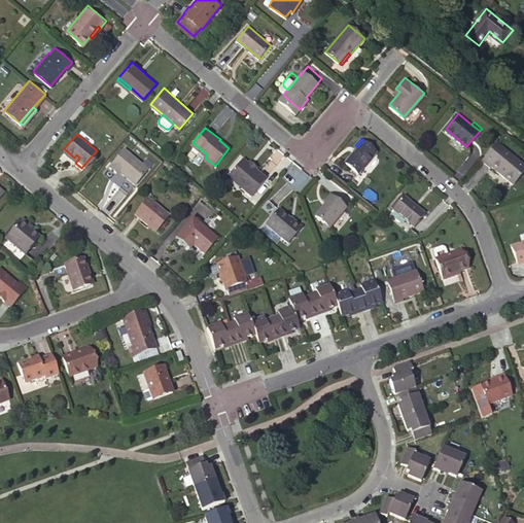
[(376,150),(363,140),(357,147),(345,161),(358,172),(376,150)]
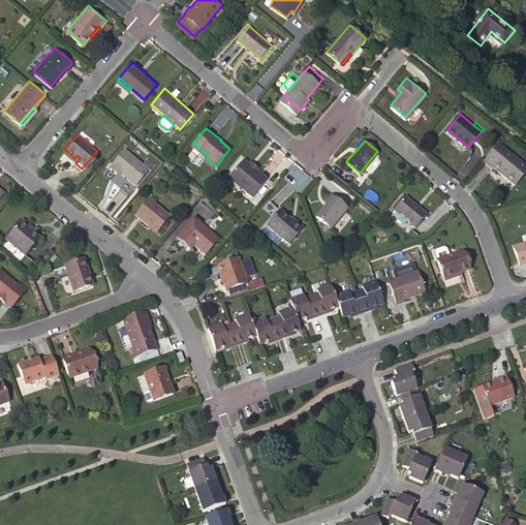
[(498,141),(483,159),(492,166),(494,165),(515,183),(525,171),(525,163),(498,141)]
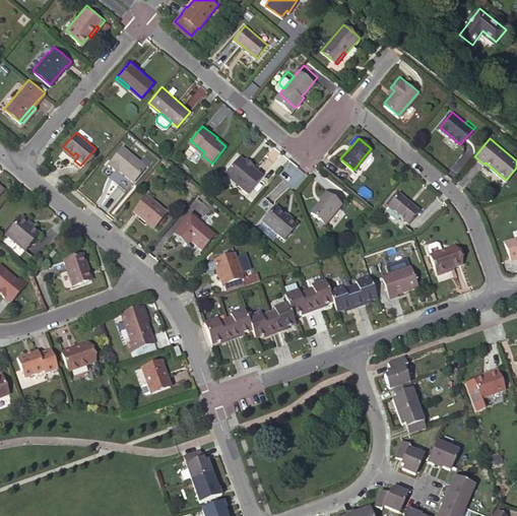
[(117,167),(119,170),(126,175),(119,184),(126,190),(151,159),(145,154),(141,160),(123,144),(109,164),(115,169),(117,167)]
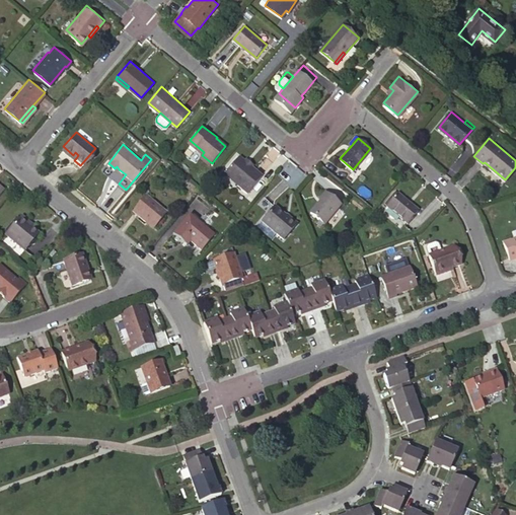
[(250,163),(244,158),(238,153),(224,169),(226,170),(227,174),(230,176),(233,176),(239,181),(237,182),(247,191),(262,173),(250,163)]
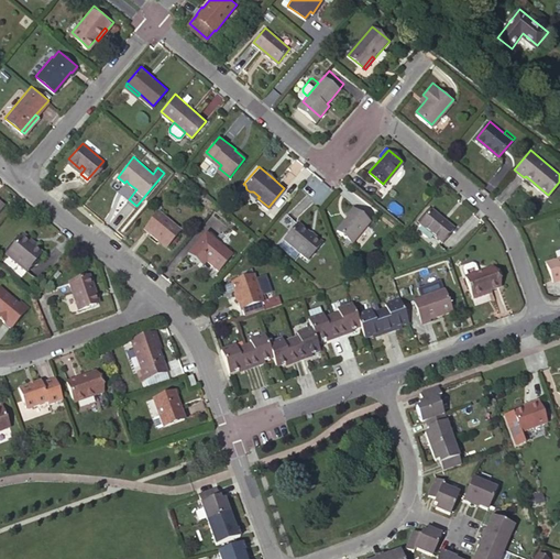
[(348,214),(337,228),(351,241),(370,219),(353,205),(347,212),(348,214)]
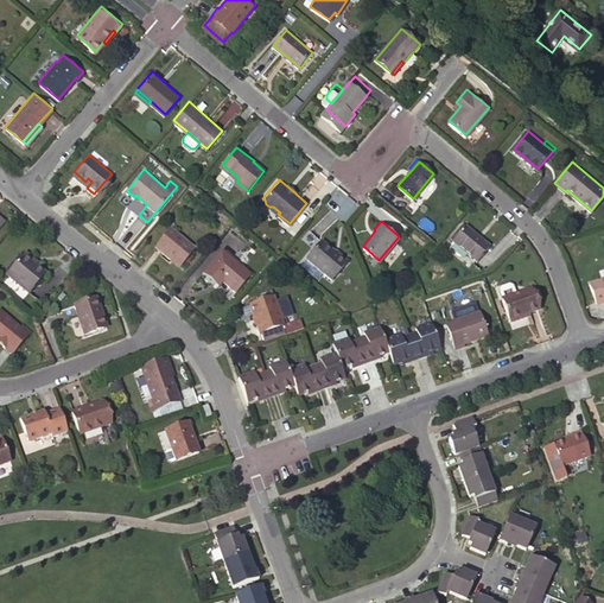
[(466,224),(453,239),(478,259),(490,245),(466,224)]
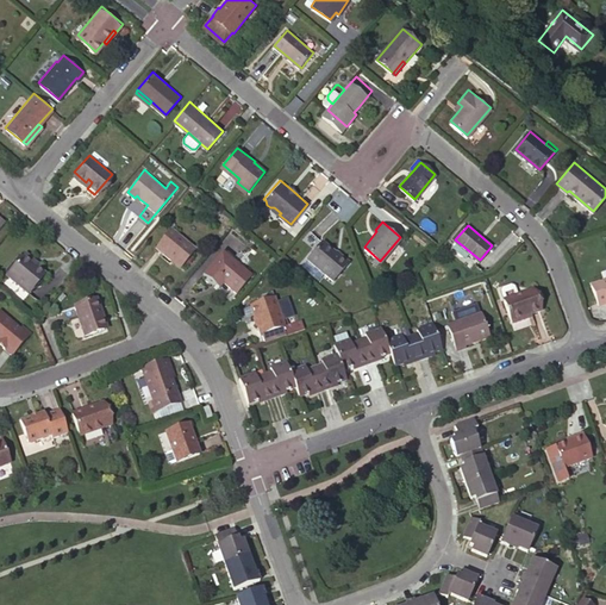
[(173,228),(157,245),(172,259),(173,257),(182,264),(197,247),(173,228)]
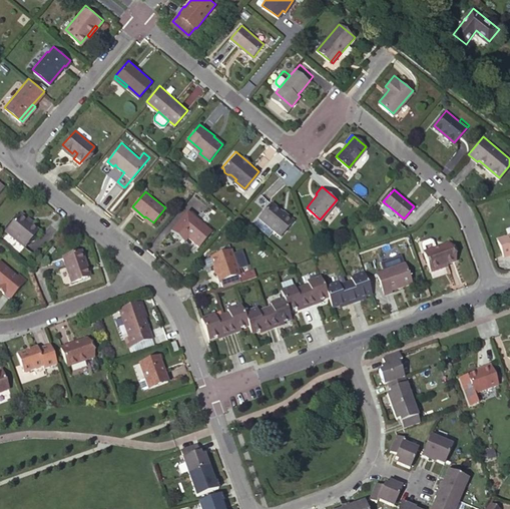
[(267,207),(261,215),(282,233),(295,218),(274,200),(273,201),(263,192),(257,199),(267,207)]
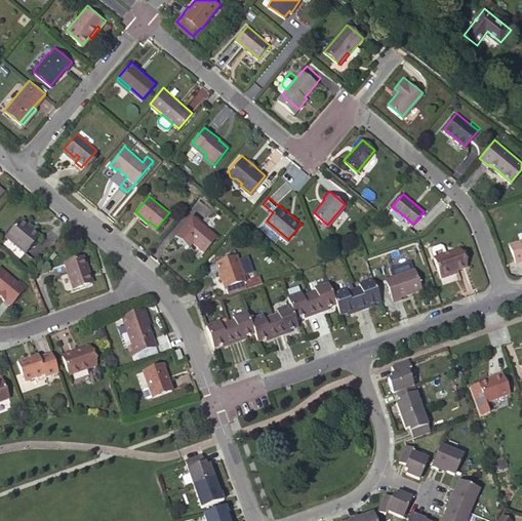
[(25,214),(23,216),(34,226),(36,223),(25,214)]
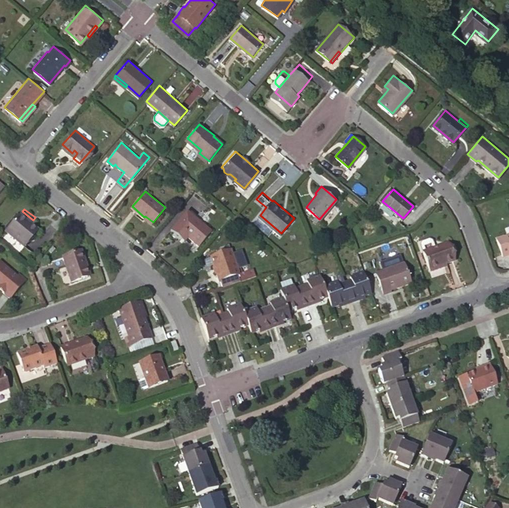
[(186,233),(189,236),(200,244),(213,229),(188,209),(172,228),(182,237),(186,233)]
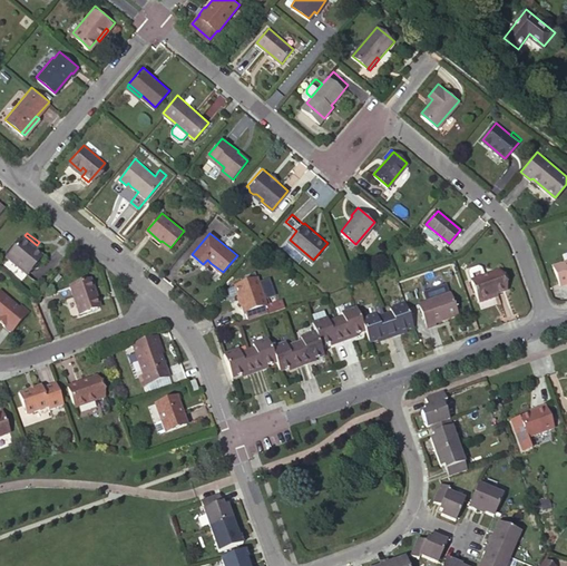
[(37,245),(25,235),(9,254),(29,271),(45,252),(37,245)]
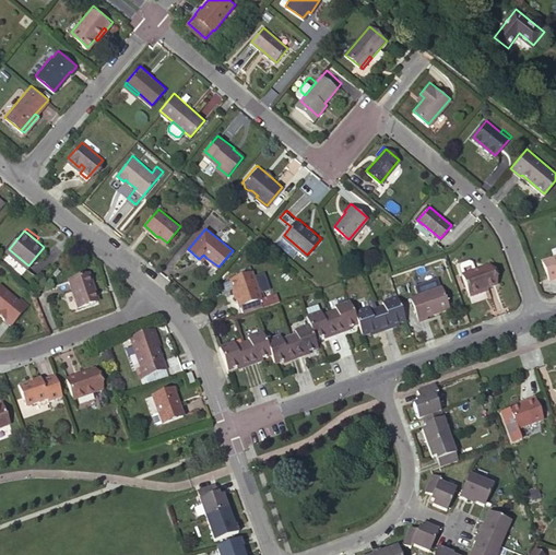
[(549,278),(555,275),(555,254),(543,259),(549,278)]
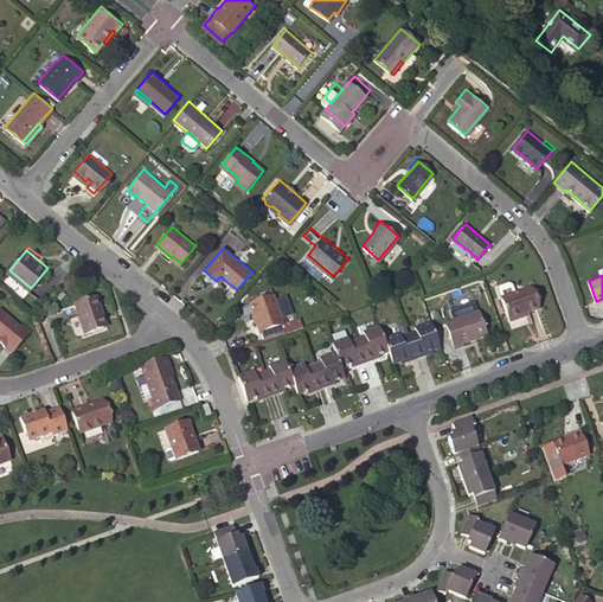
[(499,287),(502,296),(517,290),(513,282),(510,281),(500,285),(499,287)]
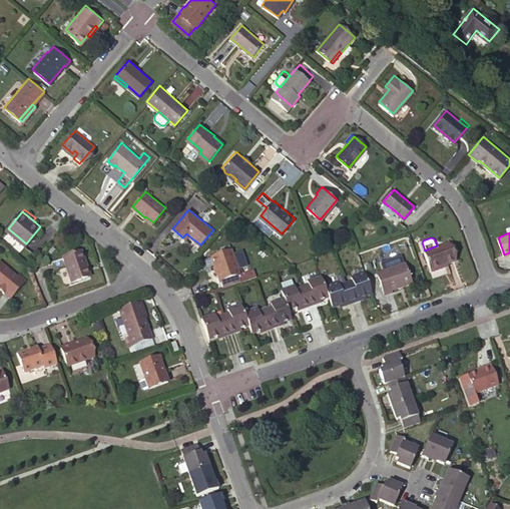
[(442,264),(455,259),(449,241),(437,245),(425,250),(432,271),(443,267),(442,264)]
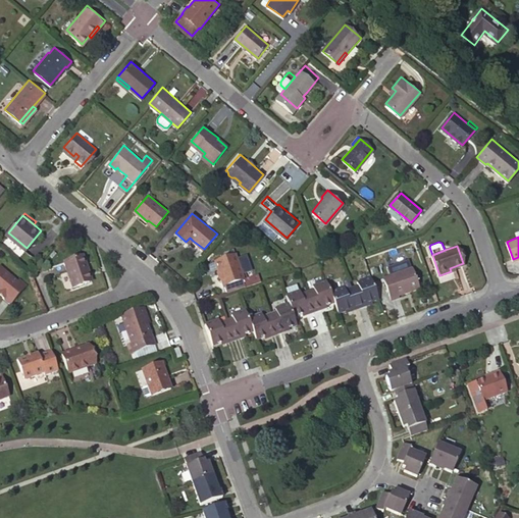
[(223,282),(226,291),(244,283),(242,276),(234,251),(213,258),(217,268),(219,268),(221,275),(219,275),(222,283),(223,282)]
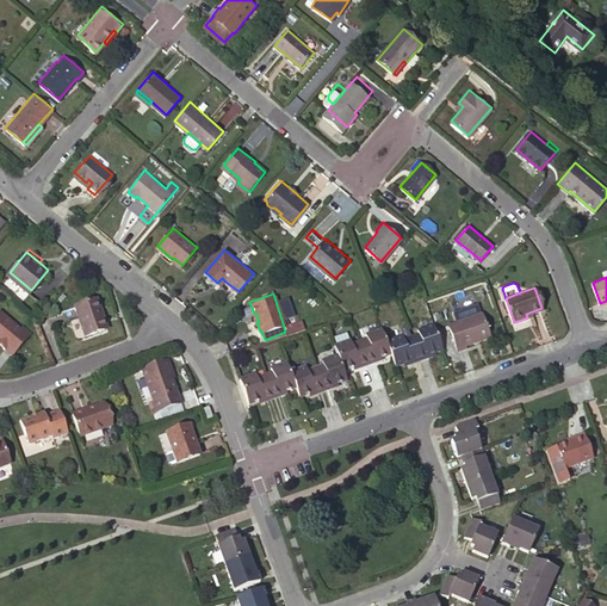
[(88,333),(107,327),(103,315),(107,314),(100,296),(78,303),(88,333)]
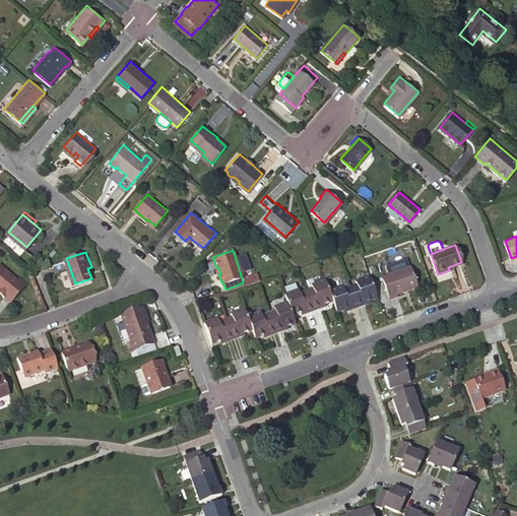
[(2,262),(0,263),(0,285),(2,287),(1,289),(12,300),(28,281),(21,275),(19,278),(2,262)]
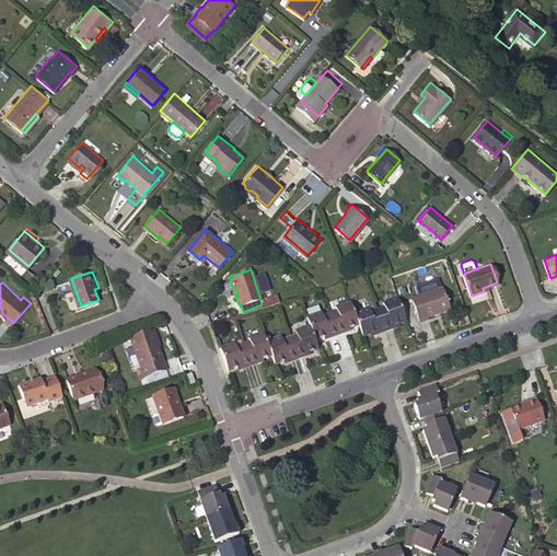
[(443,286),(412,297),(419,321),(428,319),(427,316),(450,308),(443,286)]
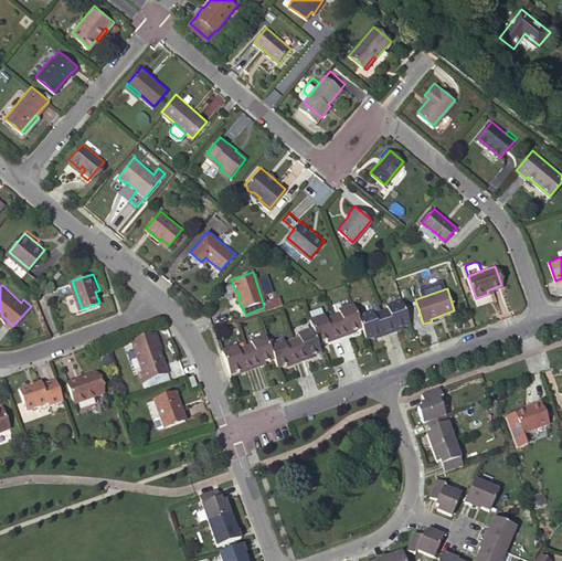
[(382,309),(389,330),(396,328),(395,326),(403,323),(411,320),(402,298),(386,304),(388,307),(382,309)]
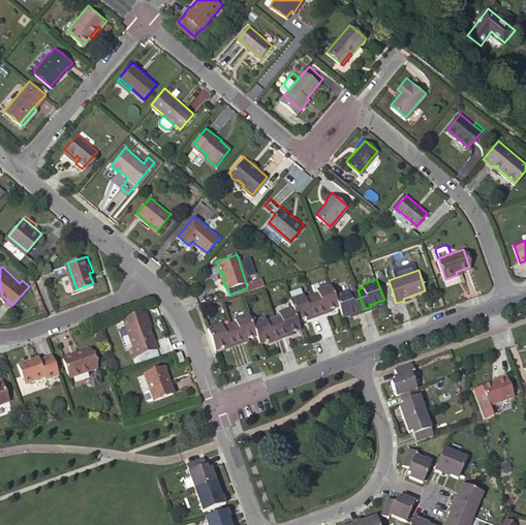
[(336,294),(332,282),(317,287),(318,291),(312,294),(319,314),(327,311),(326,309),(333,307),(339,304),(336,294)]
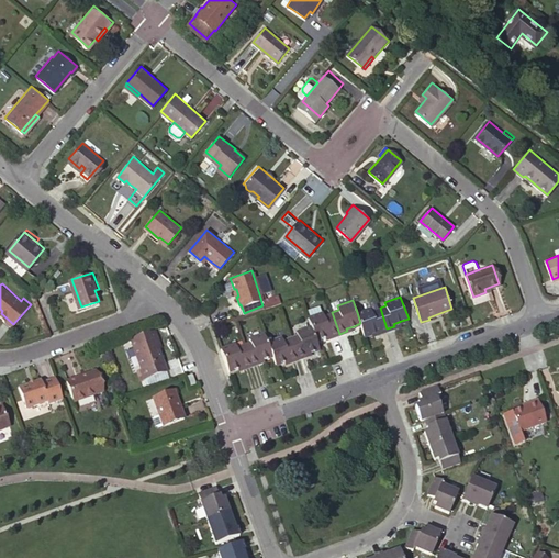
[(360,323),(365,334),(372,332),(379,330),(380,331),(387,328),(380,308),(373,310),(371,307),(357,312),(360,323)]
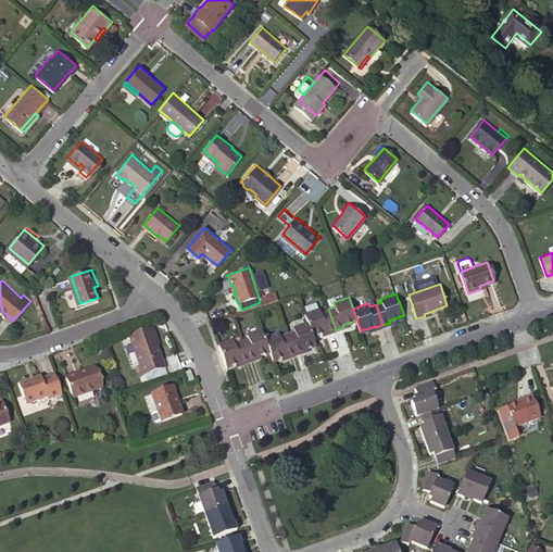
[(319,308),(304,312),(308,321),(313,335),(319,333),(327,330),(328,333),(336,330),(328,309),(321,312),(319,308)]
